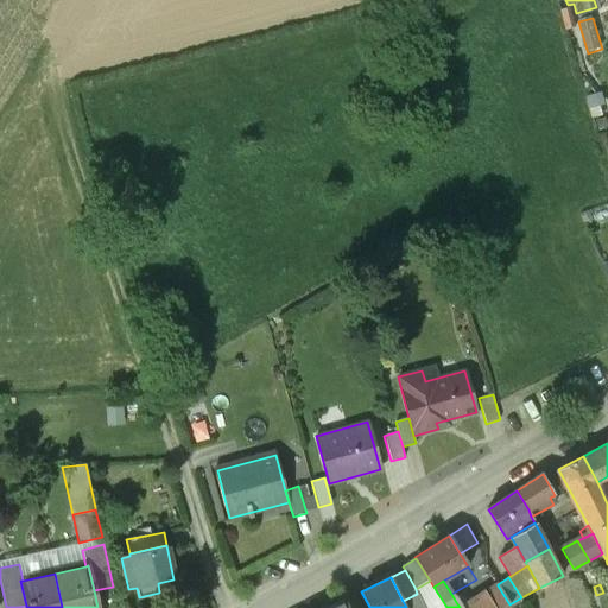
[(510,605),(498,586),(486,594),(494,607),(505,607),(511,606),(510,605)]
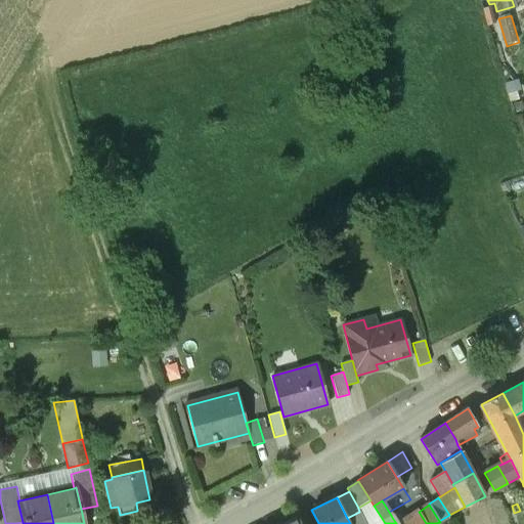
[(366,523),(359,512),(347,518),(350,523),(366,523)]
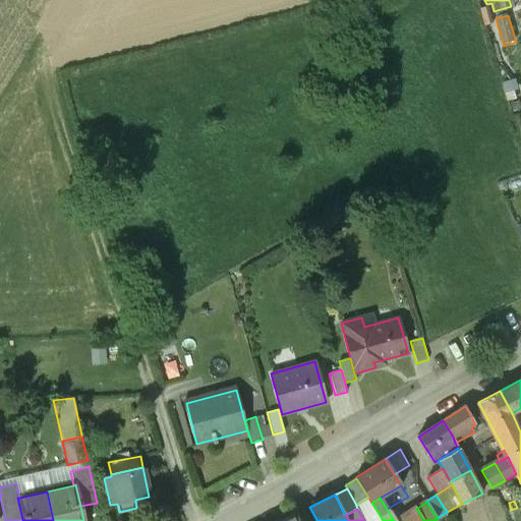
[(423,520),(416,509),(397,520),(423,520)]
